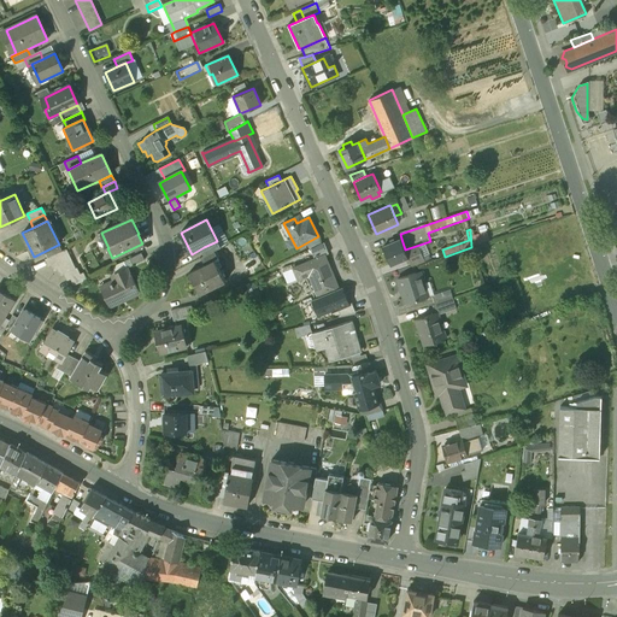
[(399,240),(394,242),(393,240),(389,241),(391,244),(382,247),(391,266),(407,258),(405,252),(399,240)]
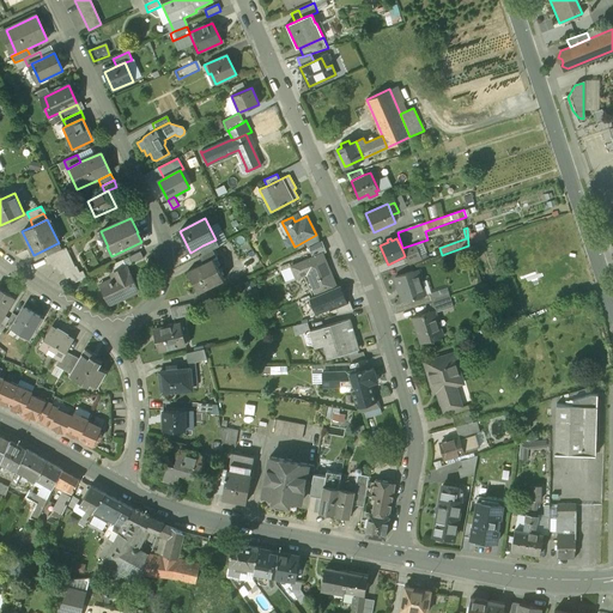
[(216,240),(202,246),(206,253),(212,249),(219,247),(216,240)]
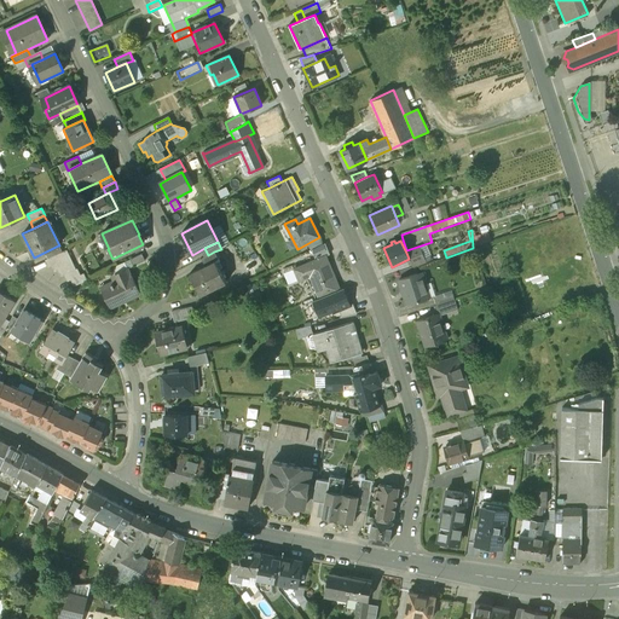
[(58,246),(44,253),(47,259),(62,253),(58,246)]
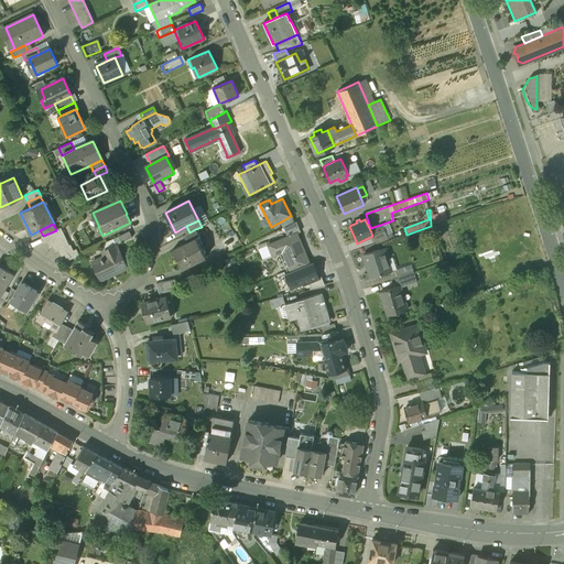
[(381,226),(370,230),(372,236),(383,231),(381,226)]
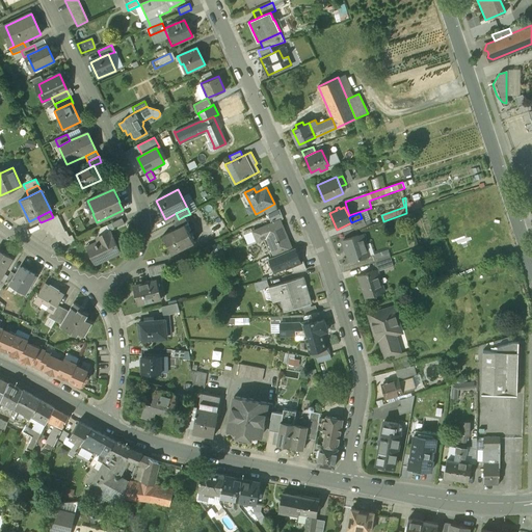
[(41,222),(38,223),(42,230),(44,229),(47,234),(50,233),(52,238),(55,237),(58,242),(61,241),(63,246),(75,241),(72,235),(69,236),(67,231),(64,232),(57,215),(53,217),(41,222)]
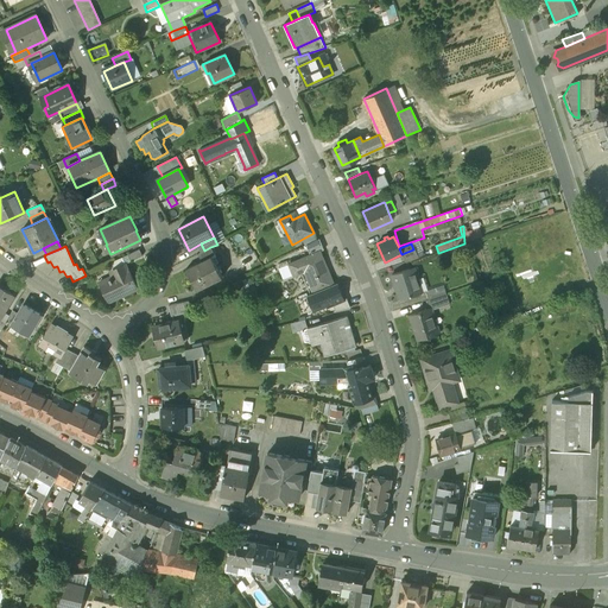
[(204,251),(197,254),(201,261),(210,257),(214,255),(210,247),(204,251)]
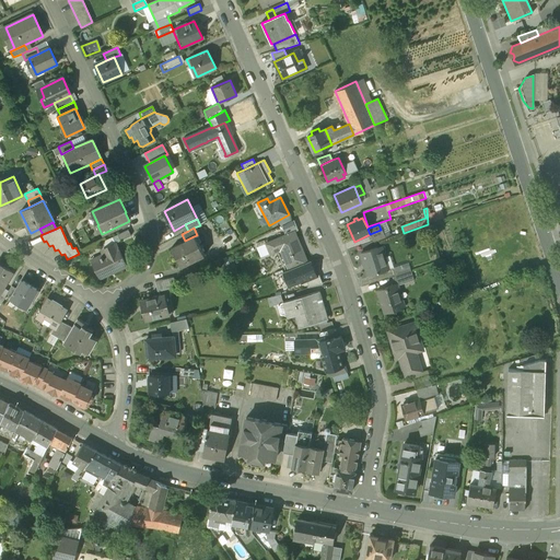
[(381,230),(370,234),(373,242),(385,238),(381,230)]
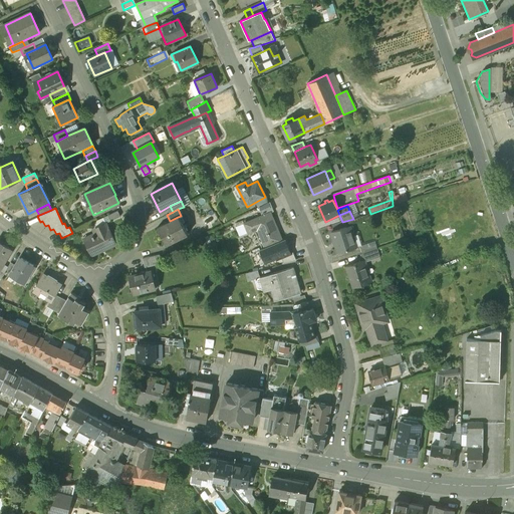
[(117,212),(107,216),(109,222),(120,217),(117,212)]
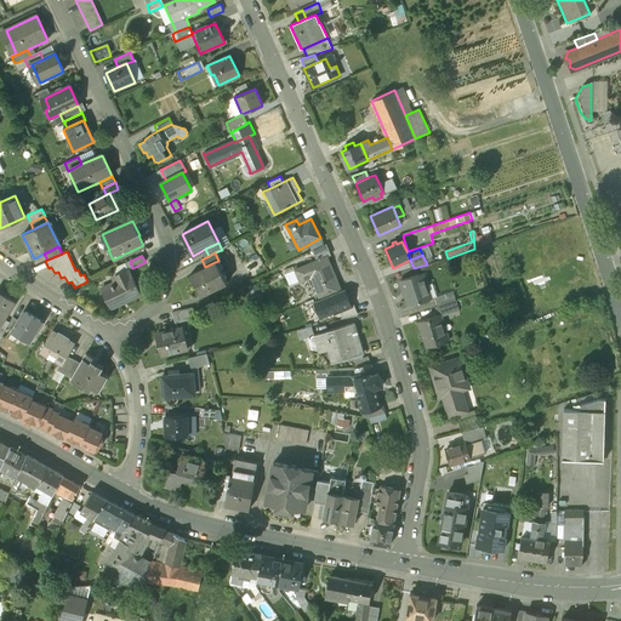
[(326,257),(295,269),(300,281),(311,277),(320,298),(340,291),(326,257)]
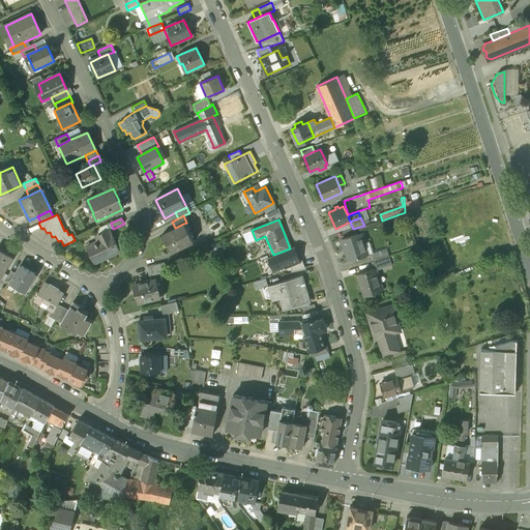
[(175,228),(162,235),(171,254),(194,242),(183,224),(175,228)]
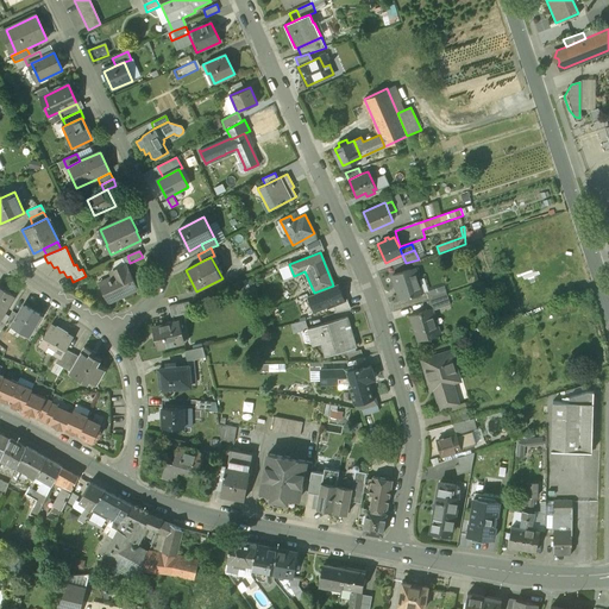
[(126,265),(114,270),(117,276),(99,284),(108,303),(137,290),(126,265)]
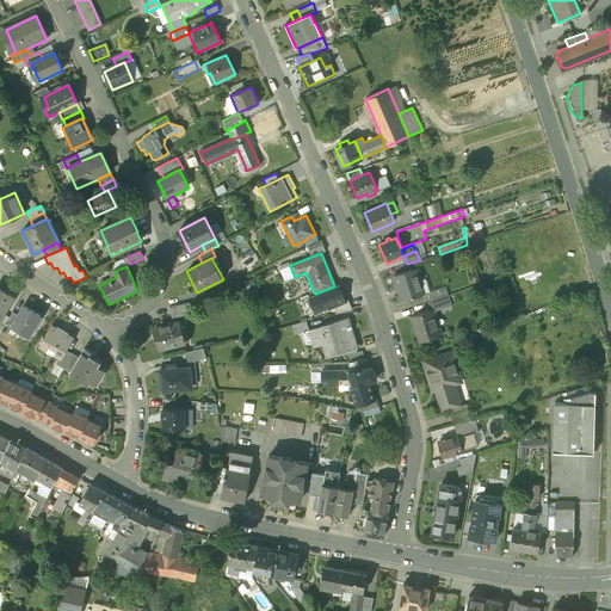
[(424,295),(415,270),(394,277),(397,288),(399,287),(403,301),(424,295)]
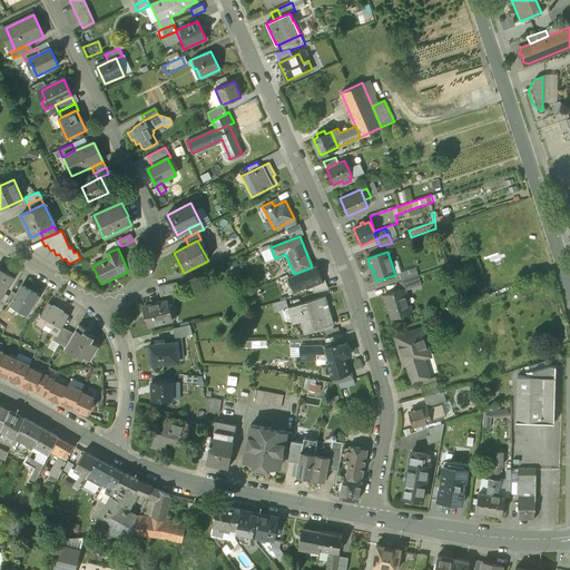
[(315,265),(287,277),(295,294),(312,286),(323,282),(315,265)]
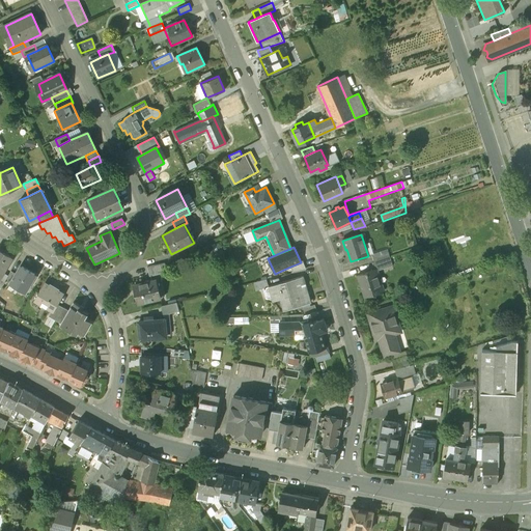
[(387,250),(372,255),(374,262),(389,257),(387,250)]
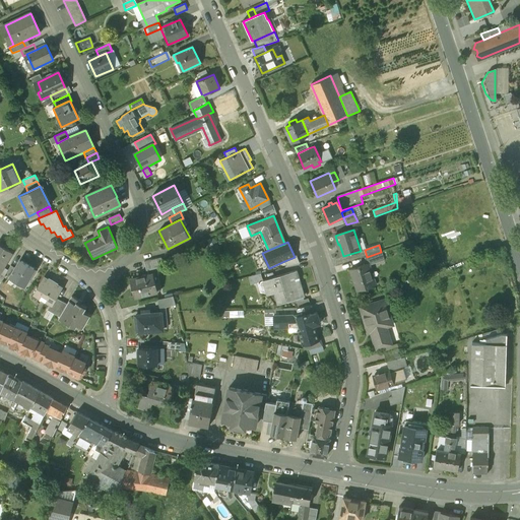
[(3,248),(0,246),(0,271),(3,267),(11,253),(9,252),(3,248)]
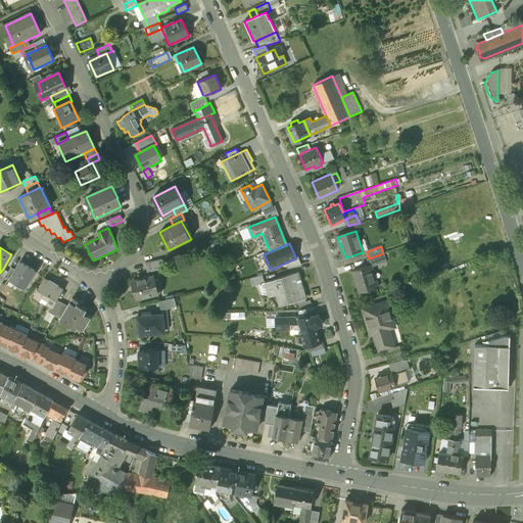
[(383,253),(369,258),(371,266),(385,260),(383,253)]
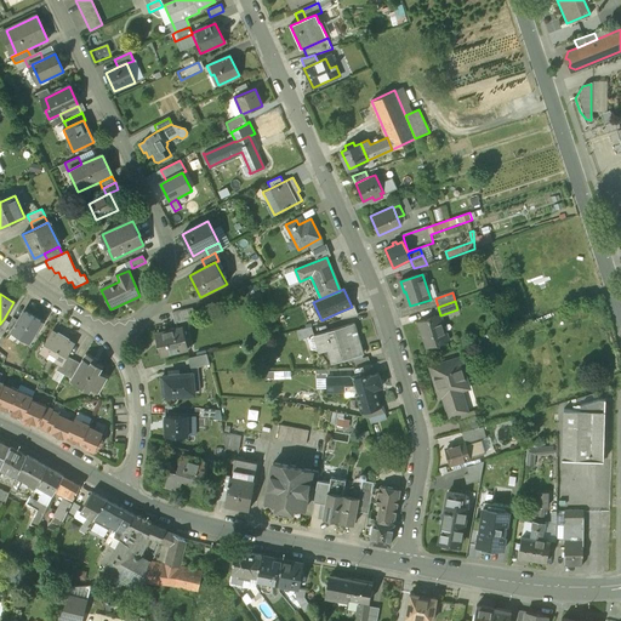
[(352,307),(340,312),(342,319),(358,314),(354,306),(352,307)]
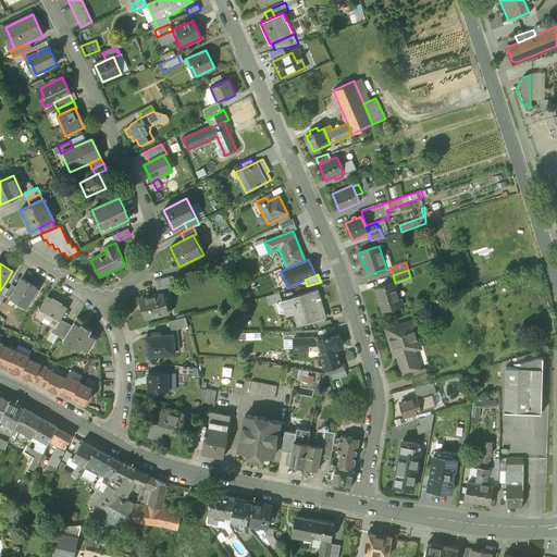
[(172,276),(155,281),(157,289),(161,288),(162,289),(174,286),(172,276)]
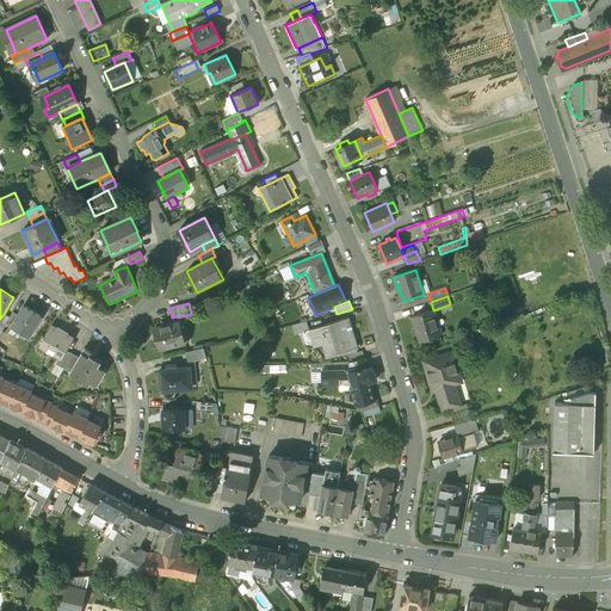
[(41,316),(24,306),(18,315),(12,326),(12,327),(29,337),(41,316)]
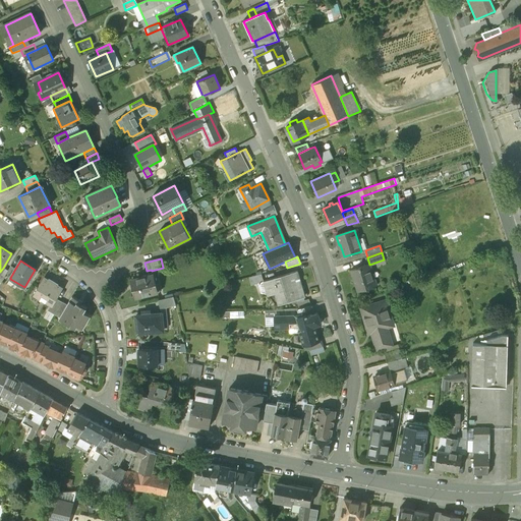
[(371,279),(367,265),(350,271),(357,292),(377,286),(373,278),(371,279)]
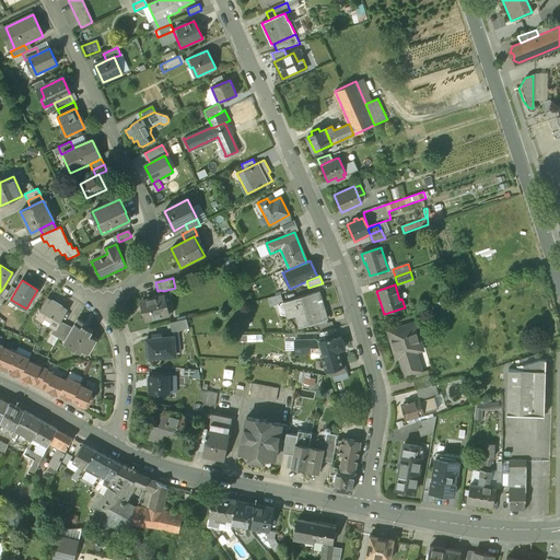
[(9,291),(6,295),(11,299),(16,289),(11,286),(9,291)]
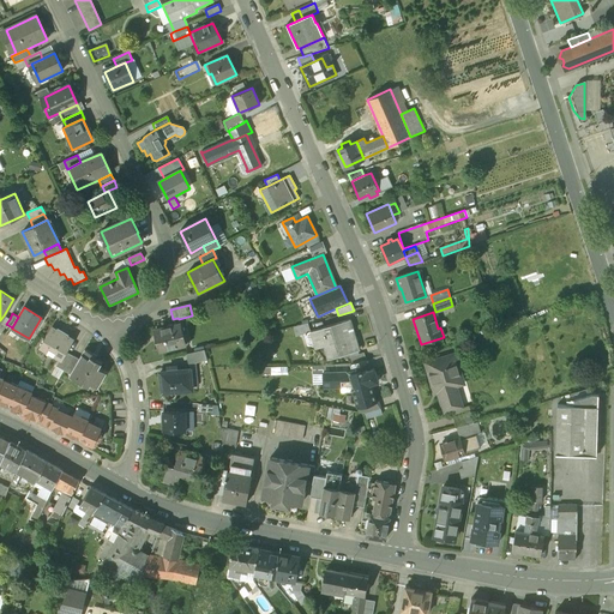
[(350,320),(323,329),(309,332),(309,333),(314,347),(325,343),(326,348),(330,359),(356,350),(354,339),(355,338),(350,320)]
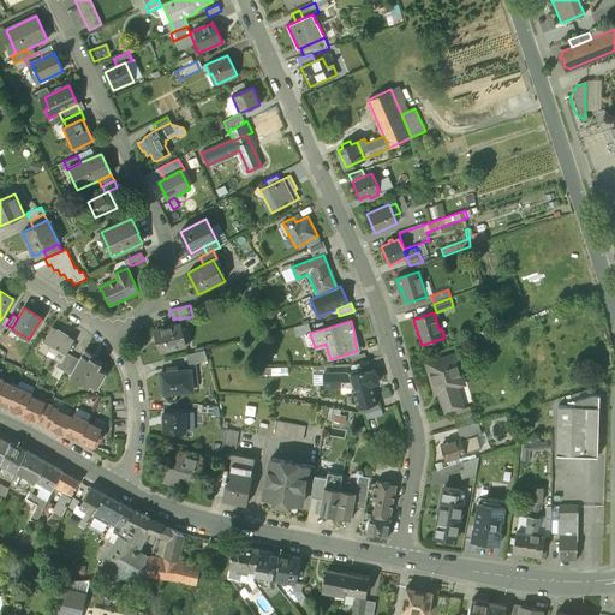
[(174,326),(154,332),(160,352),(185,346),(180,324),(174,326)]
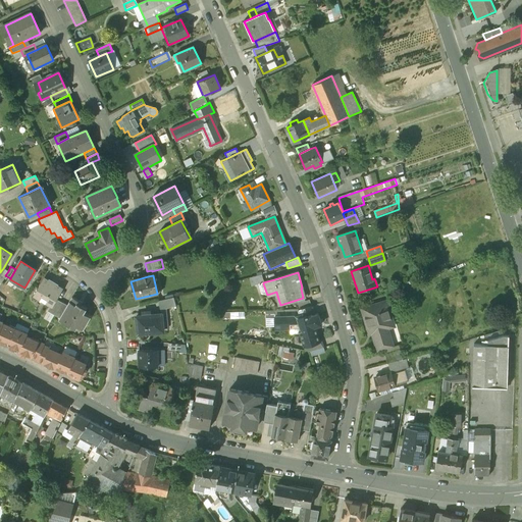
[(261,275),(249,278),(251,286),(263,283),(263,282),(261,275)]
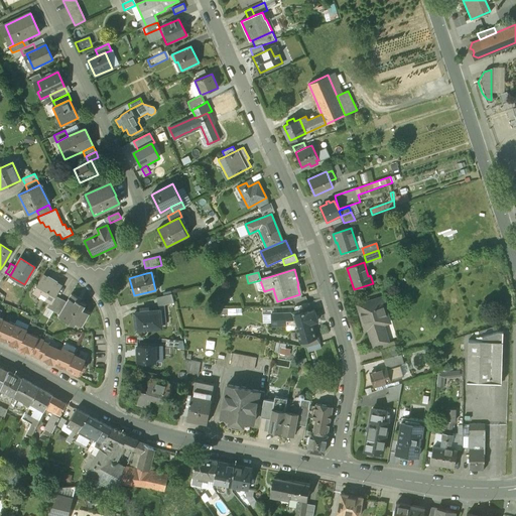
[(57,282),(49,277),(49,278),(44,276),(34,292),(50,301),(51,302),(55,295),(60,285),(56,283),(57,282)]
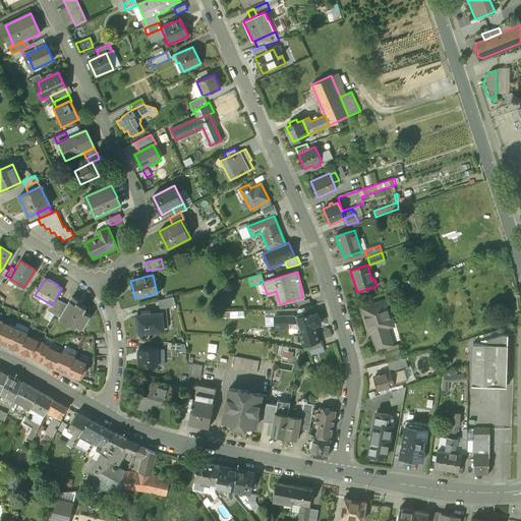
[(78,300),(71,296),(66,304),(60,315),(69,322),(67,325),(75,329),(77,326),(82,329),(91,316),(83,312),(85,308),(77,303),(78,300)]
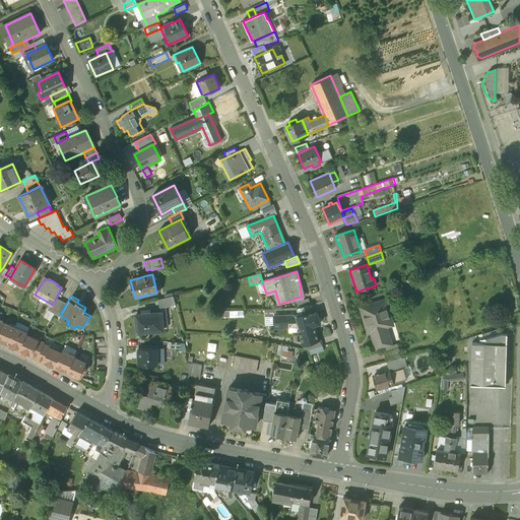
[(157,300),(159,309),(175,305),(173,297),(157,300)]
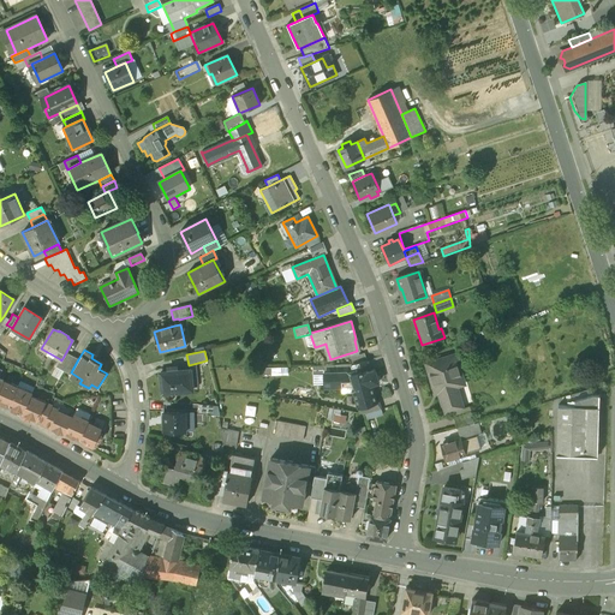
[(72,357),(66,352),(61,360),(60,359),(57,366),(64,371),(72,357)]
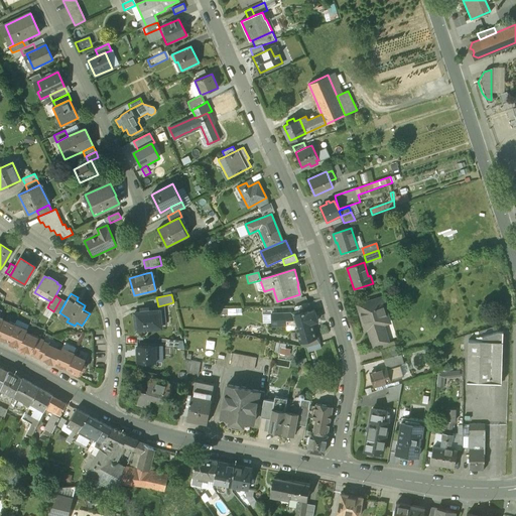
[(305,296),(294,300),(295,306),(306,302),(305,296)]
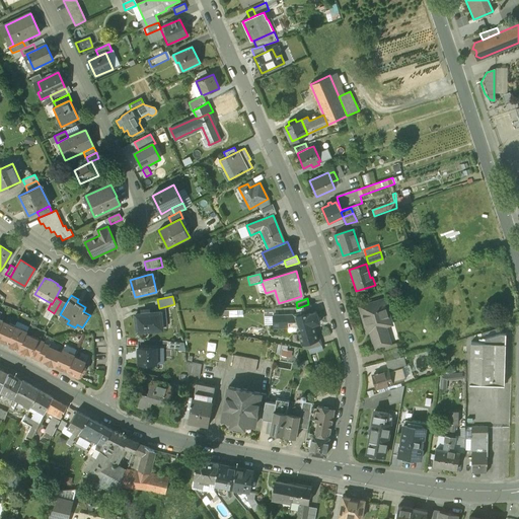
[(383,299),(360,306),(368,334),(370,332),(375,348),(389,344),(383,321),(390,319),(383,299)]
